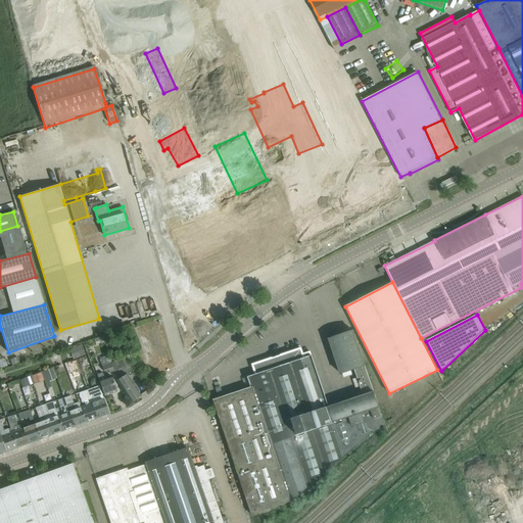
[(291,502),(321,476),(384,422),(353,331),(335,337),(334,333),(328,335),(329,339),(340,374),(354,369),(363,395),(362,395),(361,392),(352,394),(354,398),(329,407),(314,365),(310,352),(302,354),(301,348),(252,365),(256,375),(249,377),(252,387),(214,399),(251,515),(290,502),(291,502)]
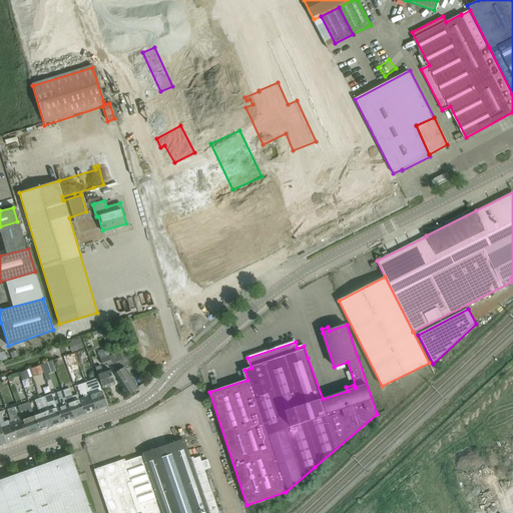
[(110,360),(111,364),(115,374),(122,386),(128,394),(137,388),(131,380),(123,368),(131,364),(123,349),(117,352),(109,356),(110,360)]
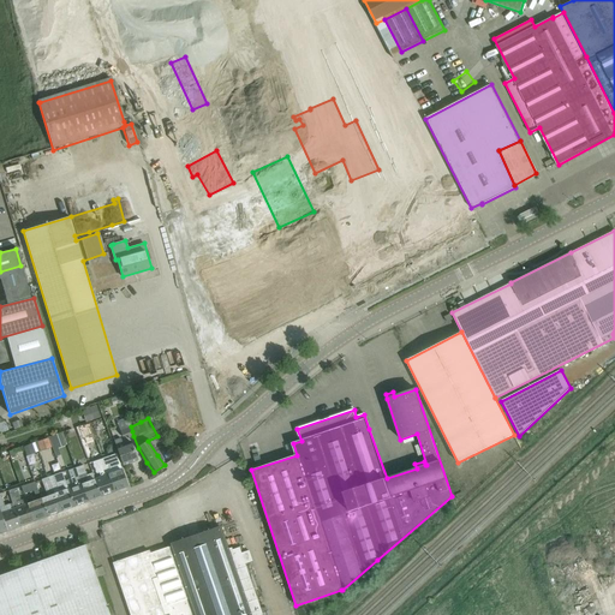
[(132,431),(131,427),(130,427),(127,419),(118,423),(123,437),(127,436),(129,439),(133,436),(132,431)]
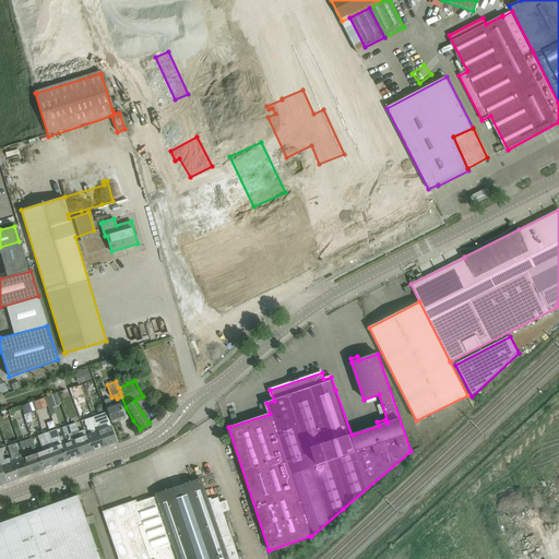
[(76,388),(70,390),(73,399),(80,395),(76,388)]
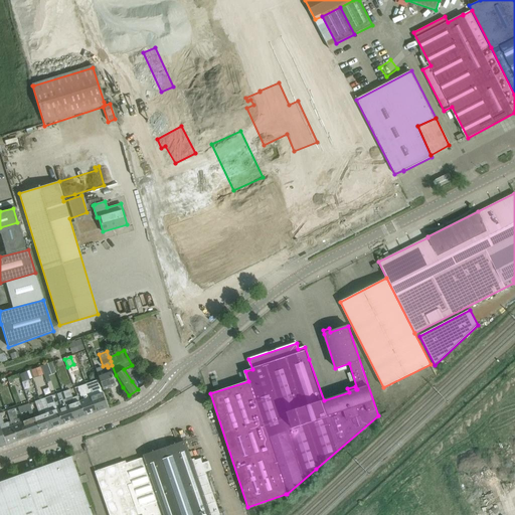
[(115,385),(111,376),(109,369),(103,371),(101,366),(95,369),(103,389),(115,385)]
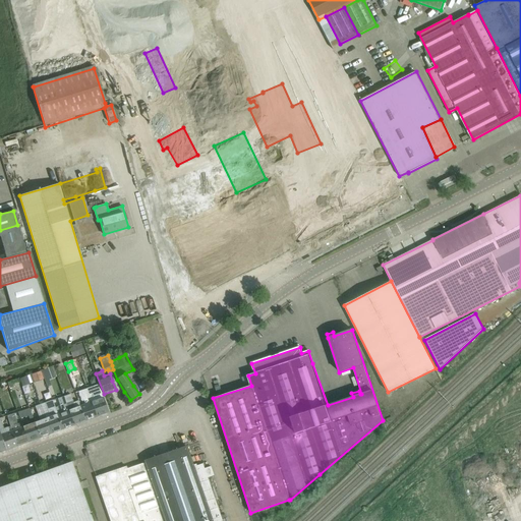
[(40,371),(31,374),(34,383),(43,379),(40,371)]
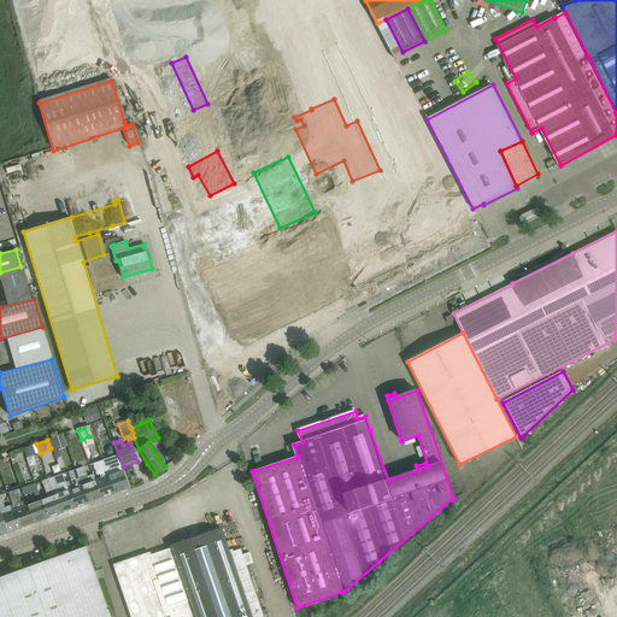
[(31,445),(23,448),(27,458),(35,454),(31,445)]
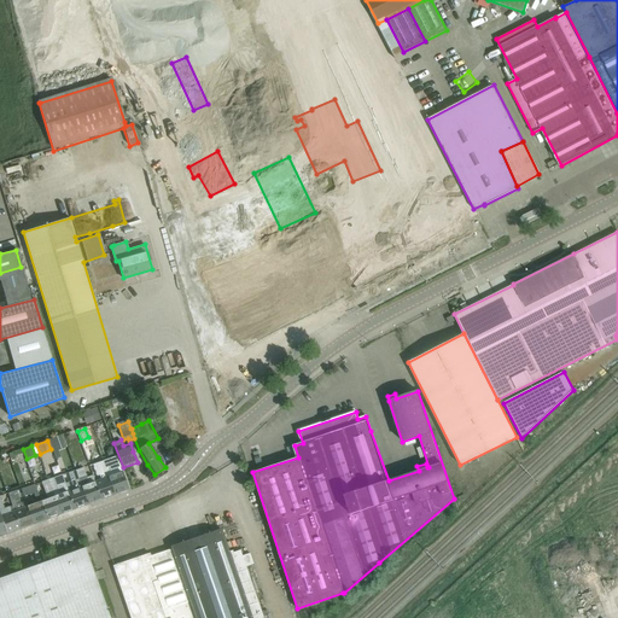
[(21,449),(13,453),(17,461),(23,458),(21,449)]
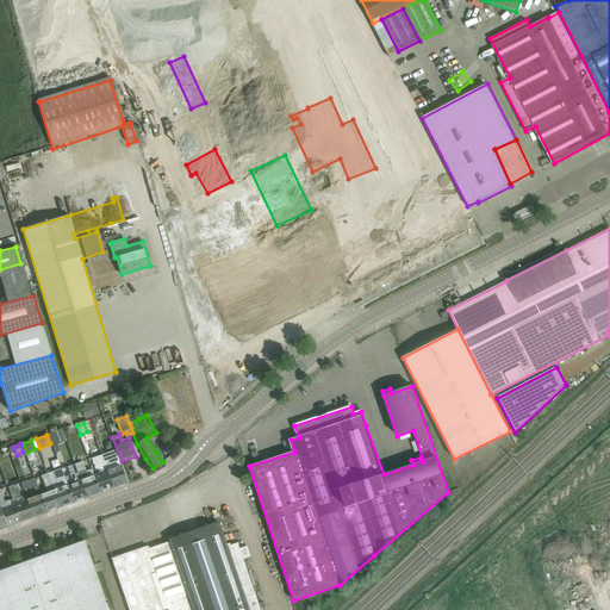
[(106,466),(113,487),(126,483),(114,450),(107,453),(111,464),(106,466)]
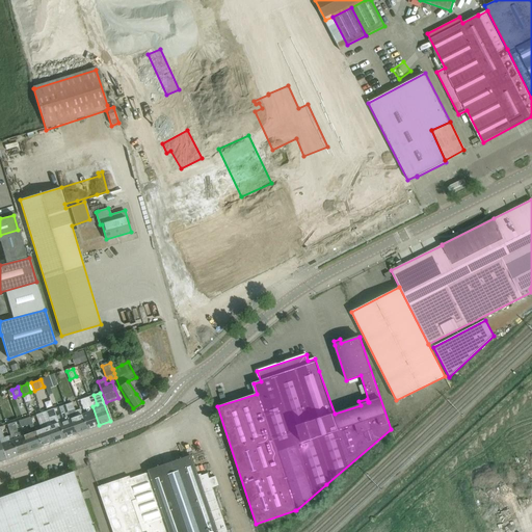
[(99,425),(92,406),(88,396),(79,400),(83,409),(85,409),(86,413),(82,414),(87,429),(99,425)]
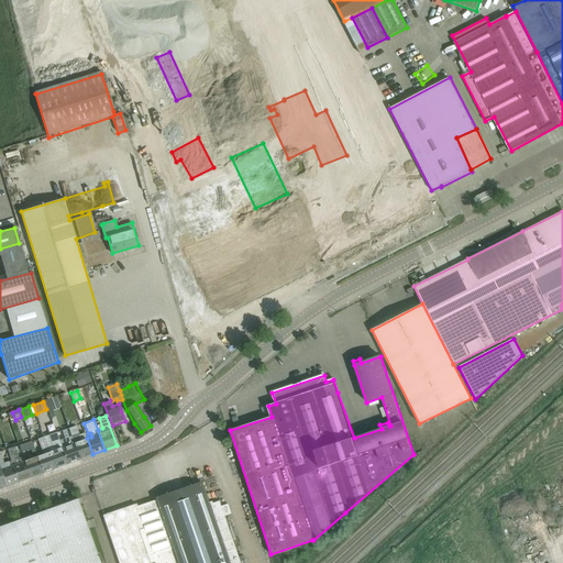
[(83,421),(76,423),(79,431),(86,429),(83,421)]
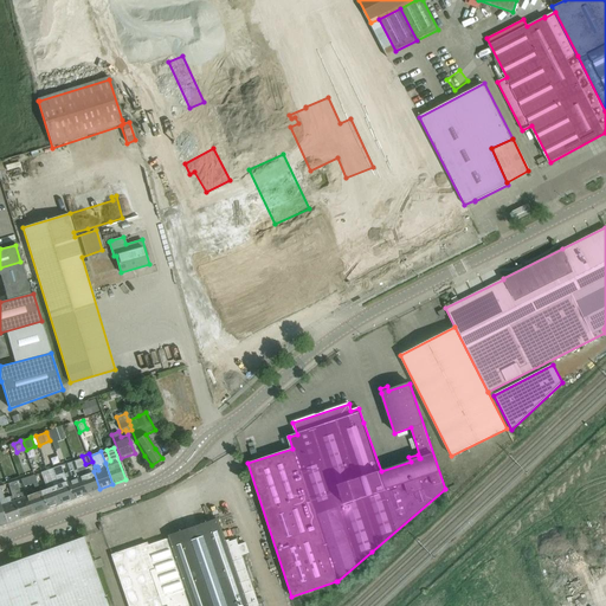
[(100,489),(94,471),(92,472),(90,466),(85,468),(82,458),(75,461),(86,494),(100,489)]
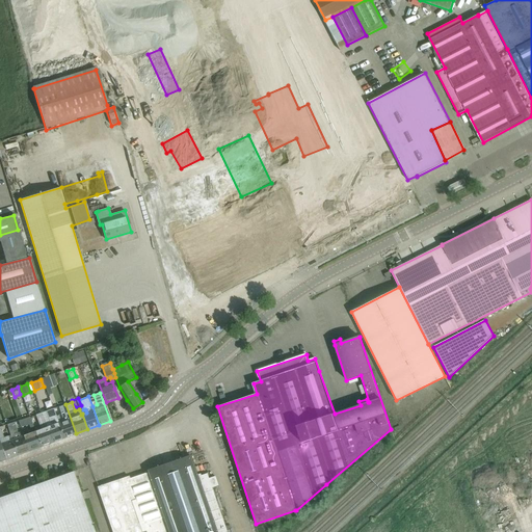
[(64,437),(76,433),(65,404),(58,407),(61,416),(57,417),(64,437)]
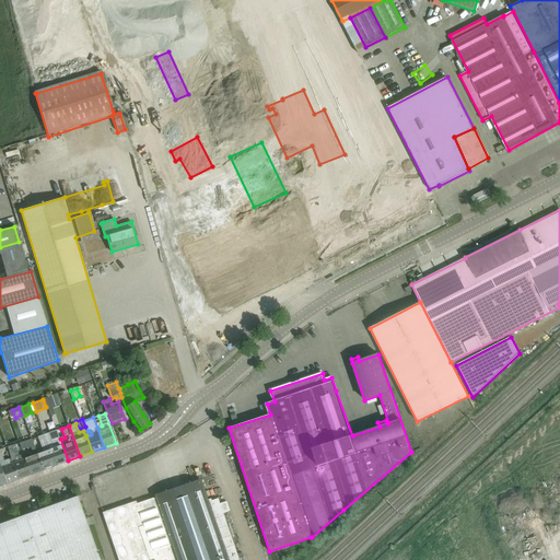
[(68,461),(60,439),(57,430),(49,433),(53,444),(49,446),(56,465),(68,461)]
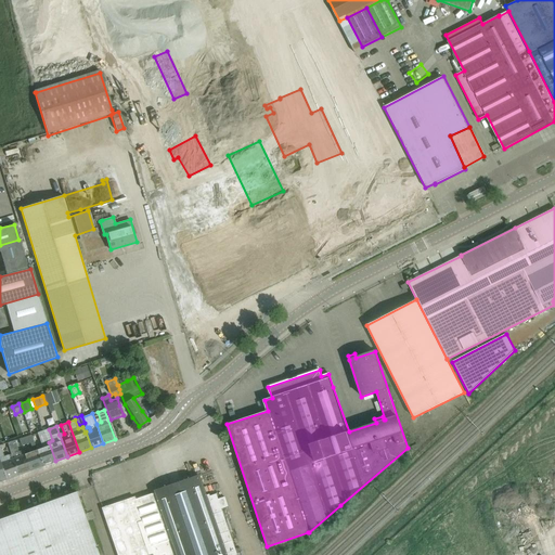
[(55,461),(49,442),(44,430),(38,433),(43,448),(37,450),(42,466),(55,461)]
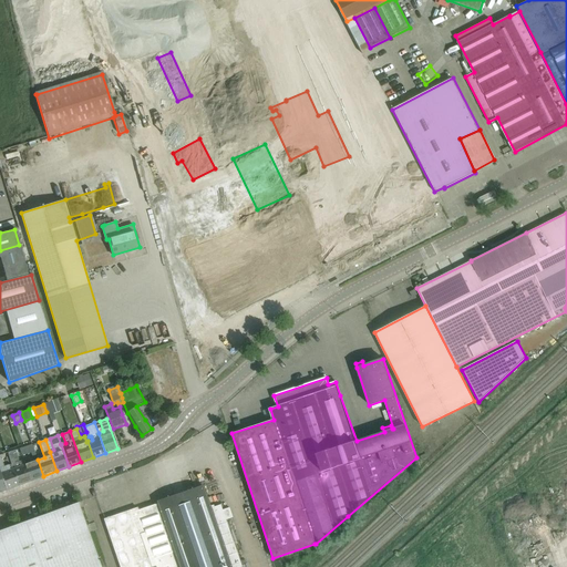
[(20,449),(22,455),(30,452),(32,456),(35,455),(32,444),(20,449)]
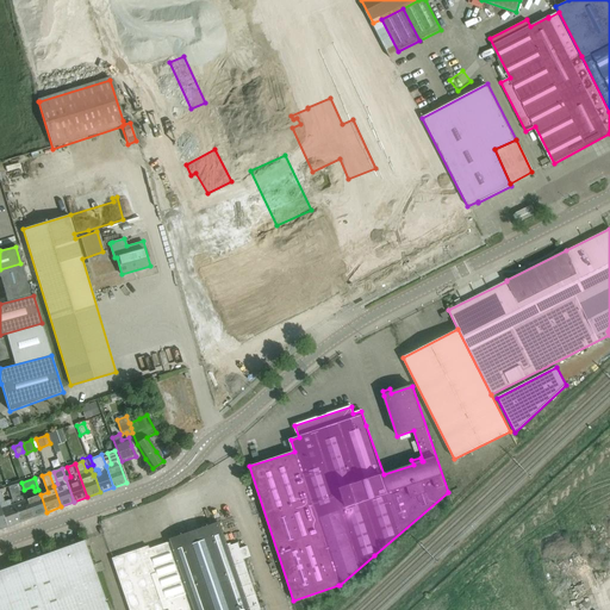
[(20,491),(24,490),(22,483),(18,484),(17,484),(8,486),(13,499),(20,521),(33,516),(25,495),(22,496),(20,491)]
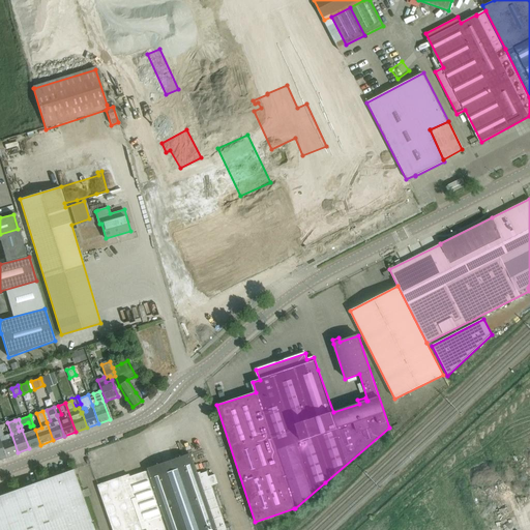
[(40,445),(35,430),(29,432),(27,428),(22,430),(29,448),(40,445)]
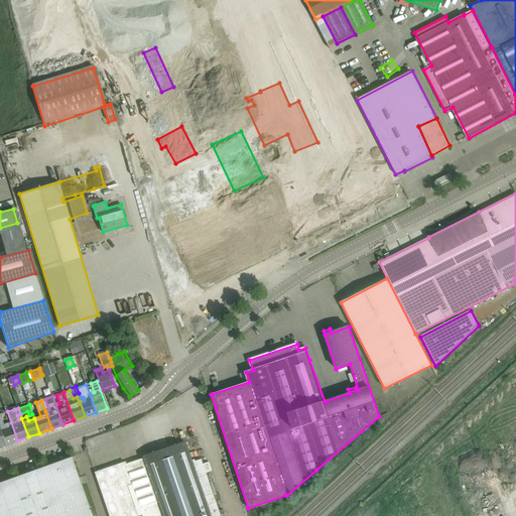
[(6,445),(17,440),(11,422),(8,423),(9,427),(1,430),(6,445)]
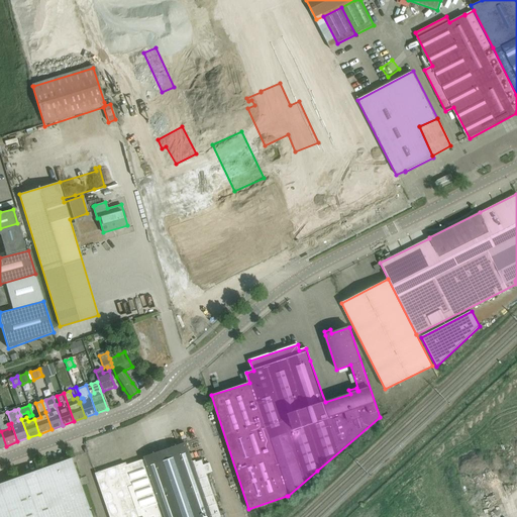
[(219,516),(205,474),(211,472),(208,462),(202,464),(200,460),(194,462),(194,460),(191,461),(184,443),(143,457),(143,459),(115,469),(115,467),(94,474),(109,516),(219,516)]
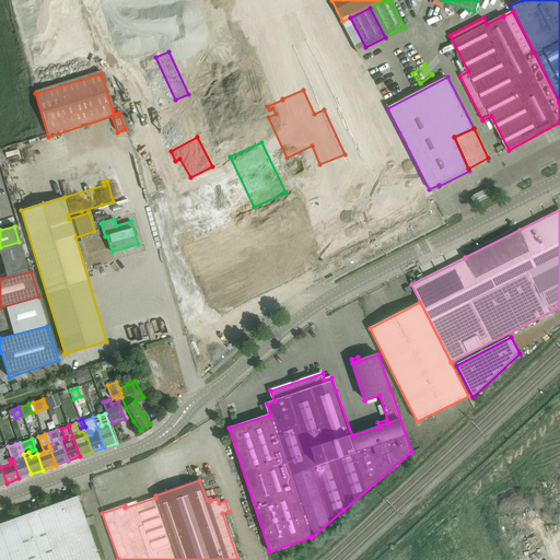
[(100,559),(77,496),(0,523),(0,559),(100,559)]
